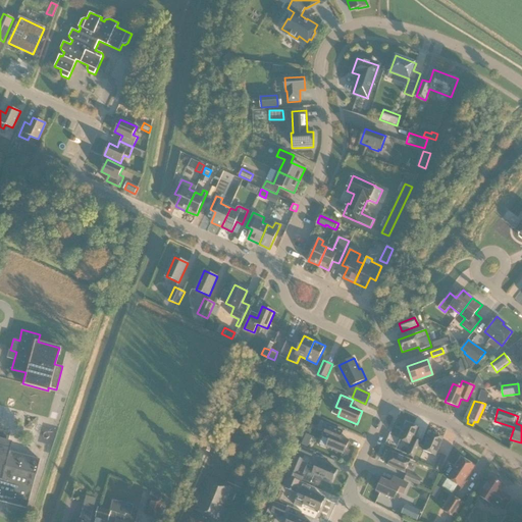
[(323,421),(315,418),(312,425),(321,428),(323,421)]
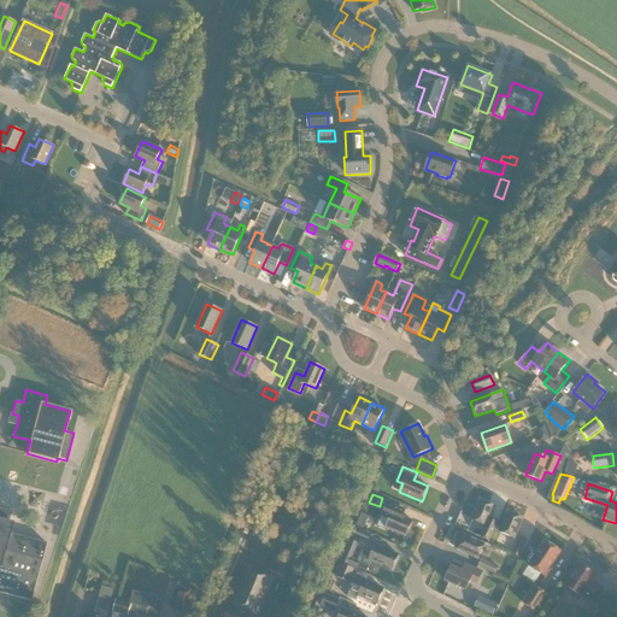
[(0,593),(31,601),(36,582),(34,582),(40,560),(42,560),(47,542),(6,532),(11,511),(0,509),(0,506),(1,500),(0,500),(0,593)]
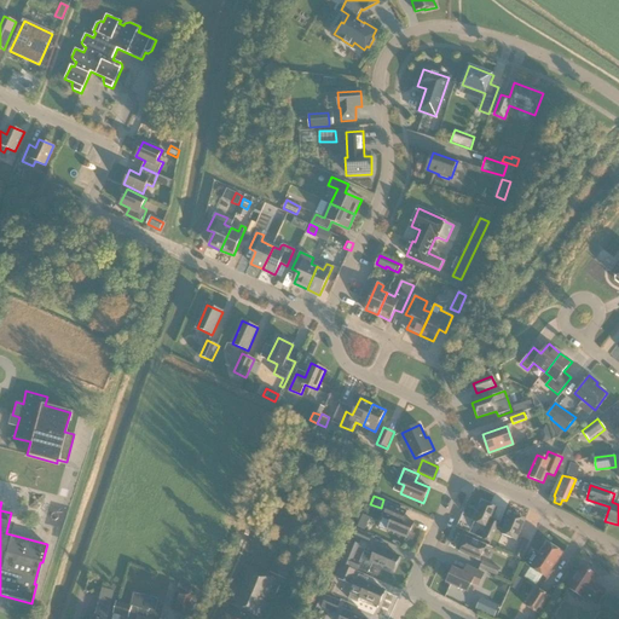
[(474,521),(489,528),(484,539),(491,543),(499,524),(492,520),(497,508),(482,502),(474,521)]
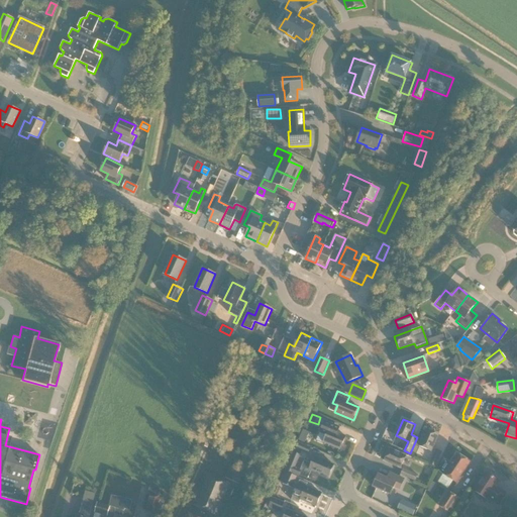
[(340,427),(336,425),(325,421),(320,432),(326,435),(323,442),(340,449),(346,436),(338,433),(340,427)]
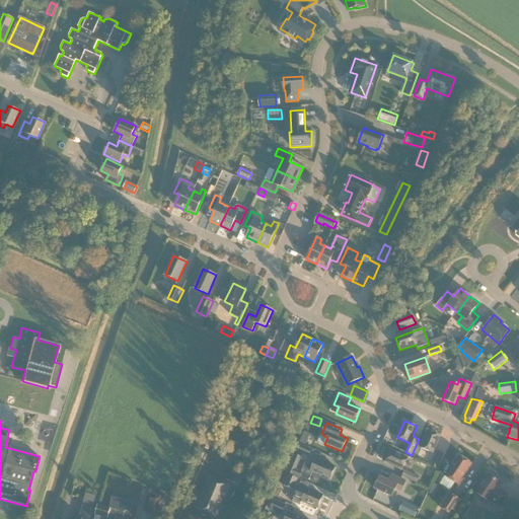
[(433,453),(440,436),(428,431),(421,448),(433,453)]
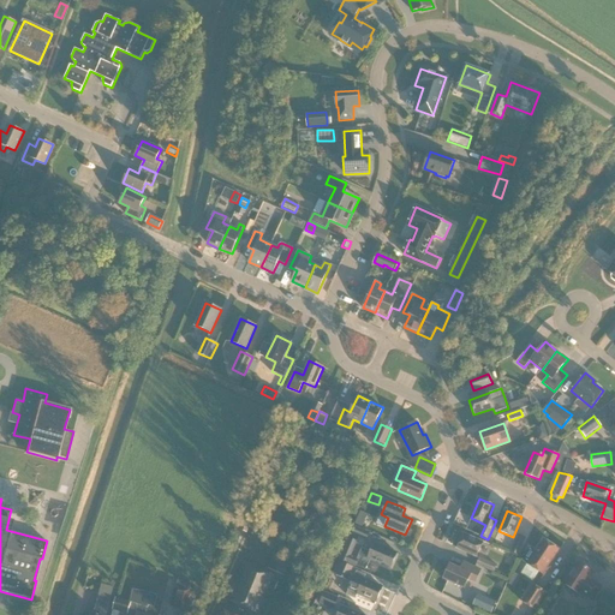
[(351,535),(366,541),(370,532),(353,526),(351,535)]
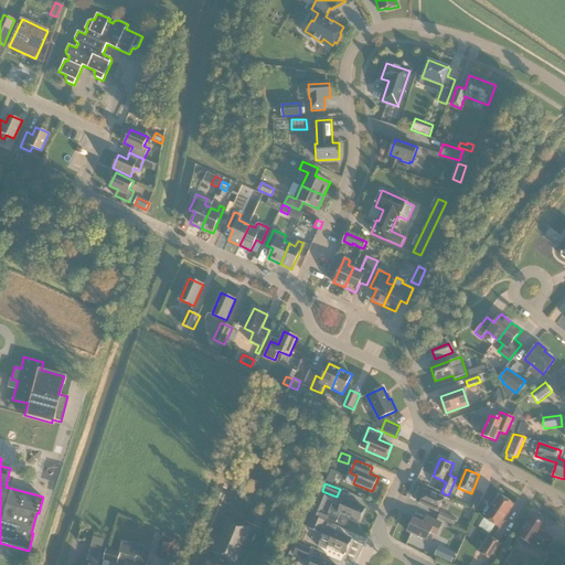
[(438,511),(444,498),(426,490),(419,503),(438,511)]
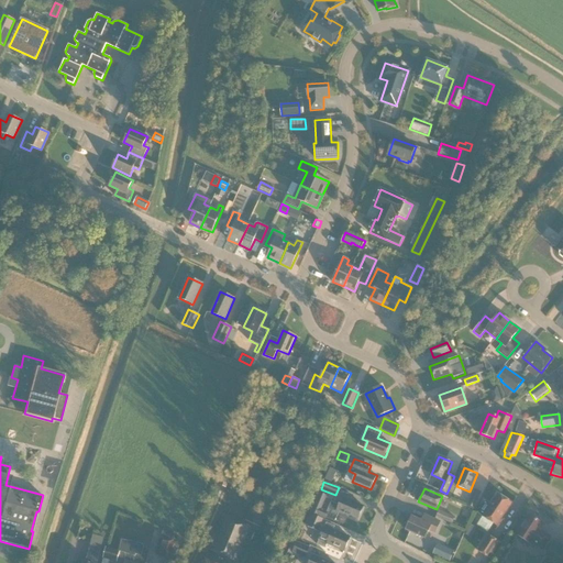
[(482,493),(474,489),(467,505),(475,509),(482,493)]
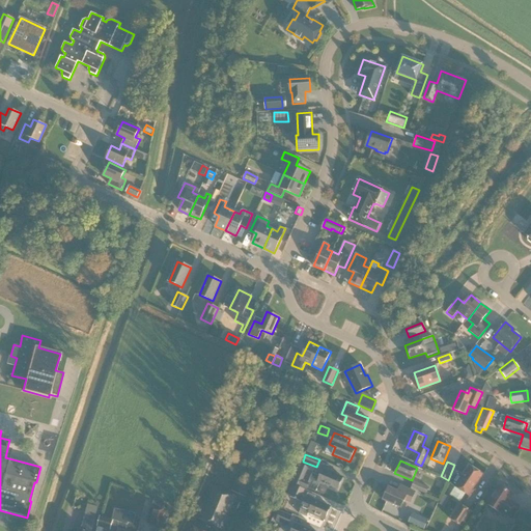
[(309,468),(301,465),(292,484),(307,490),(308,488),(310,482),(308,482),(304,480),(309,468)]
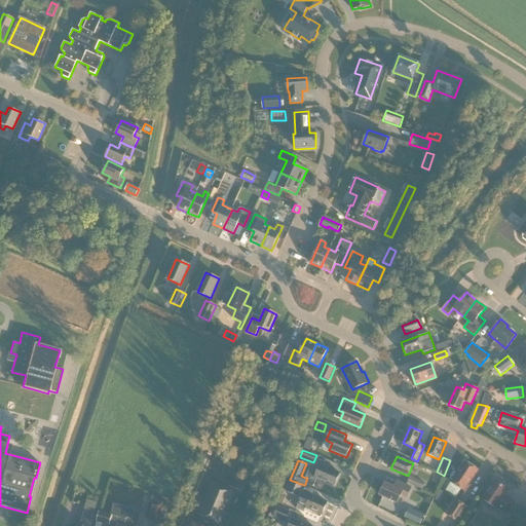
[(465,491),(471,484),(470,483),(478,471),(464,461),(451,482),(465,491)]
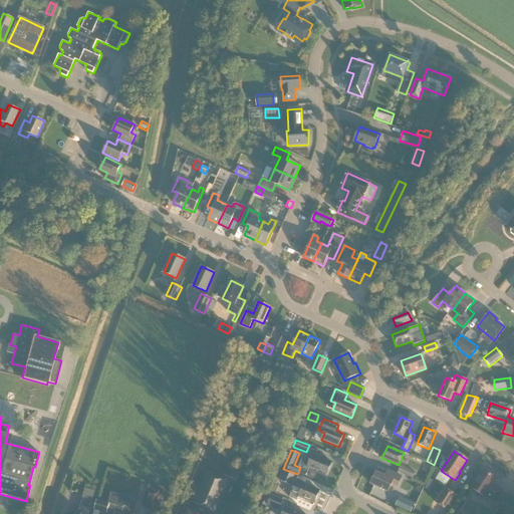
[(332,462),(313,454),(310,461),(302,458),(298,467),(300,467),(298,473),(305,476),(309,468),(326,475),(332,462)]
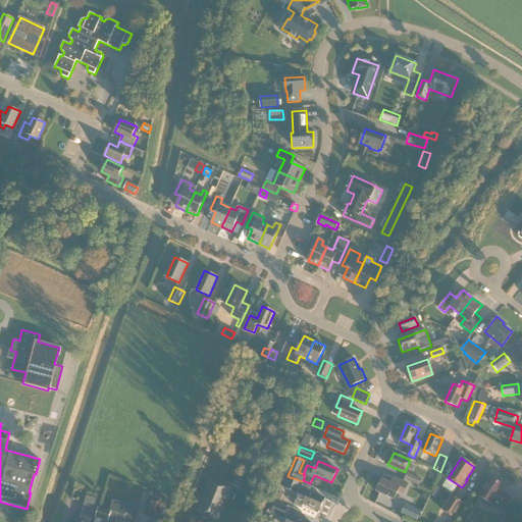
[(422,480),(407,473),(404,479),(419,486),(422,480)]
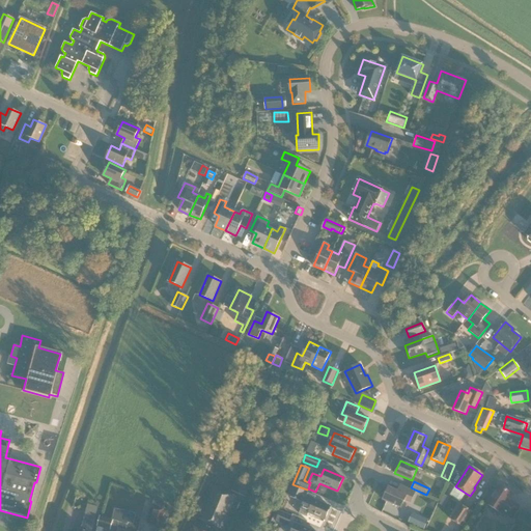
[(399,485),(397,492),(388,487),(383,500),(401,508),(404,500),(411,502),(415,493),(399,485)]
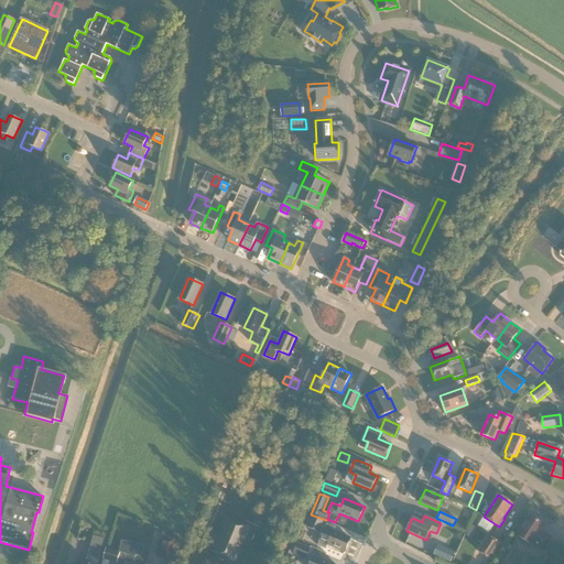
[(543,551),(552,539),(545,533),(544,534),(541,532),(544,525),(530,516),(517,535),(532,545),(532,544),(543,551)]
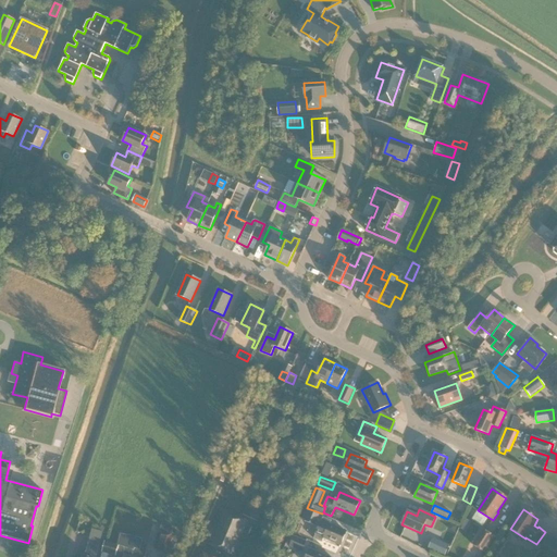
[(234,556),(249,521),(222,510),(208,544),(212,546),(209,555),(203,553),(201,556),(229,556),(230,554),(234,556)]
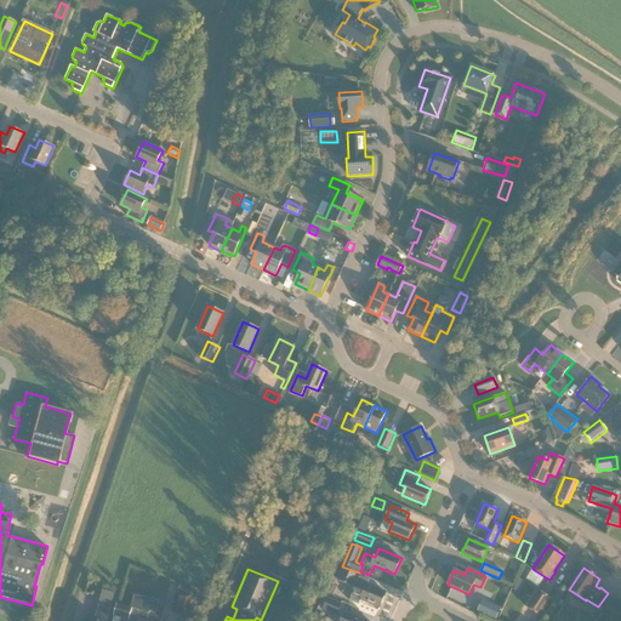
[(357,573),(345,569),(340,581),(352,586),(357,573)]
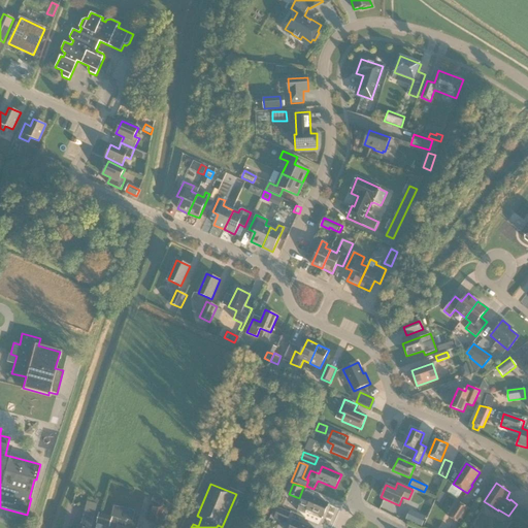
[(328,504),(312,497),(312,496),(314,494),(306,490),(297,510),(305,514),(306,510),(307,509),(323,517),(322,518),(322,519),(323,518),(328,504)]
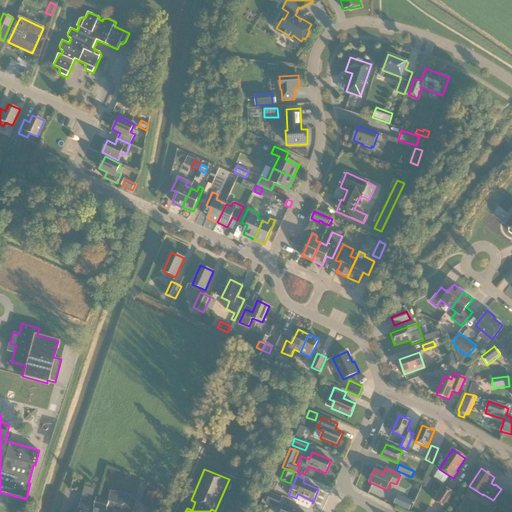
[(145,489),(142,504),(156,507),(159,492),(158,492),(159,486),(148,484),(147,489),(145,489)]
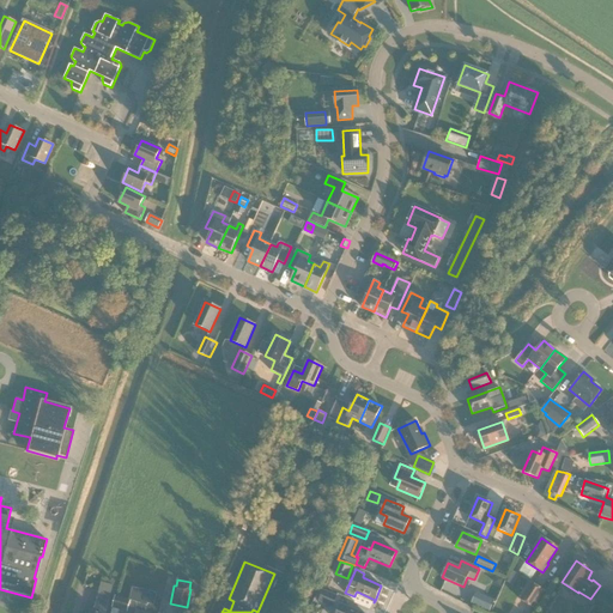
[(291,587),(278,581),(274,588),(287,594),(291,587)]
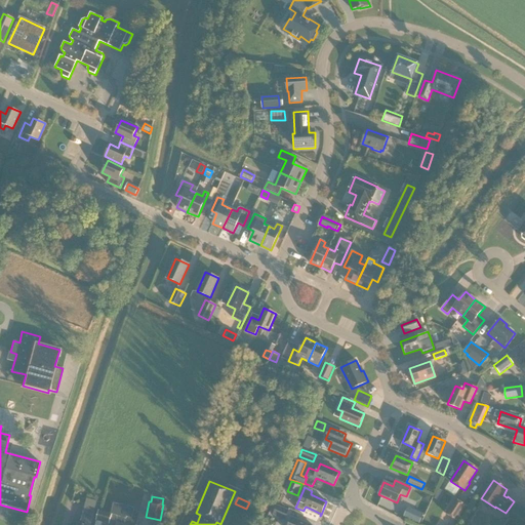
[(466,507),(455,499),(445,514),(456,521),(466,507)]
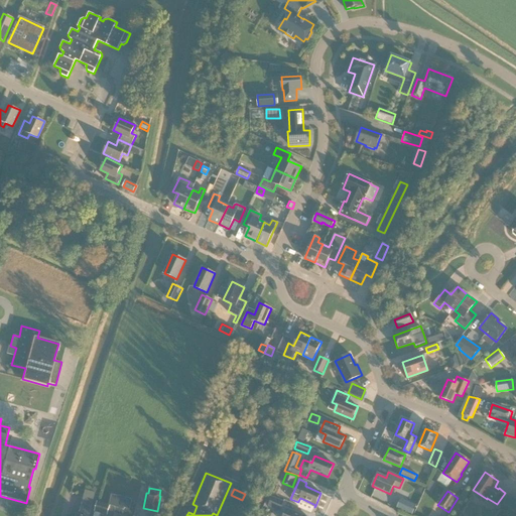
[(112,501),(111,505),(112,505),(113,505),(117,506),(116,508),(116,510),(116,511),(115,511),(122,513),(122,515),(121,515),(134,515),(136,509),(125,507),(126,504),(127,501),(113,496),(112,501)]
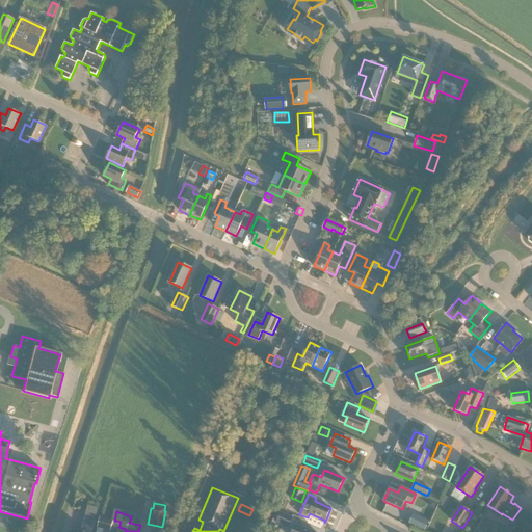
[(277,523),(289,527),(293,517),(282,512),(277,523)]
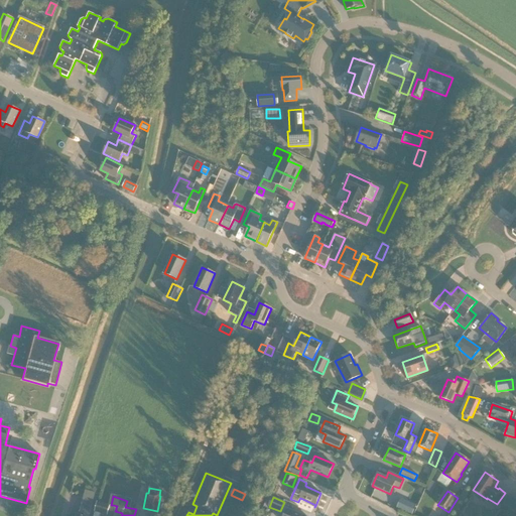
[(412,515),(416,505),(401,499),(397,508),(412,515)]
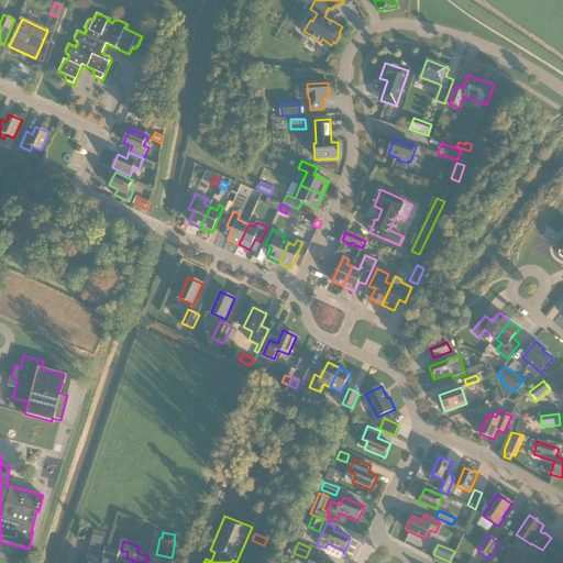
[(97,562),(101,549),(90,545),(86,562),(77,560),(76,562),(97,562)]
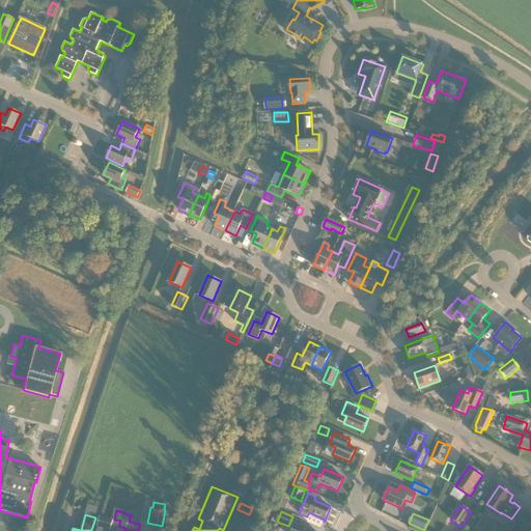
[(112,525),(114,520),(101,515),(99,521),(98,526),(111,530),(112,525)]
